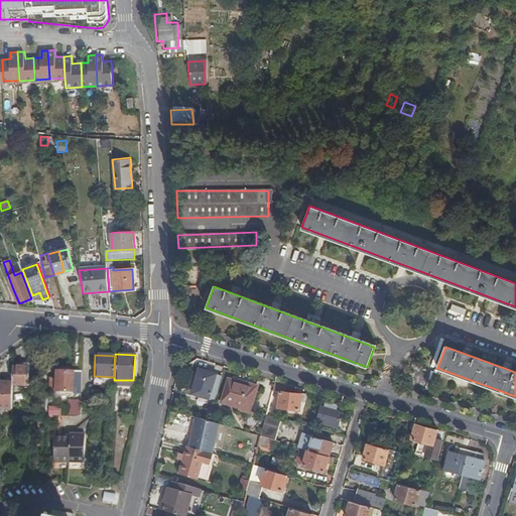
[(28,386),(28,364),(22,364),(22,368),(18,368),(12,368),(12,384),(12,386),(28,386)]
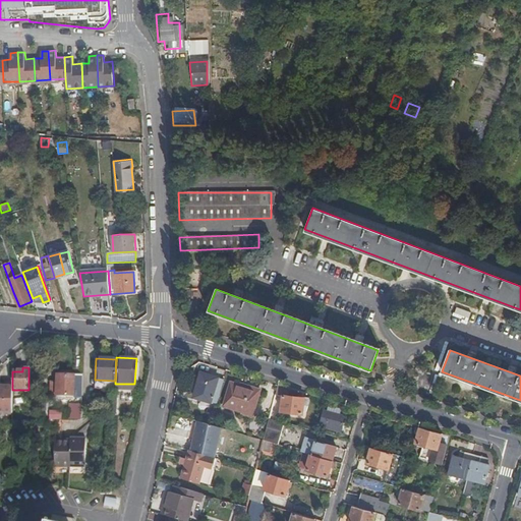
[(80,397),(81,375),(56,374),(56,382),(50,382),(50,395),(80,397)]
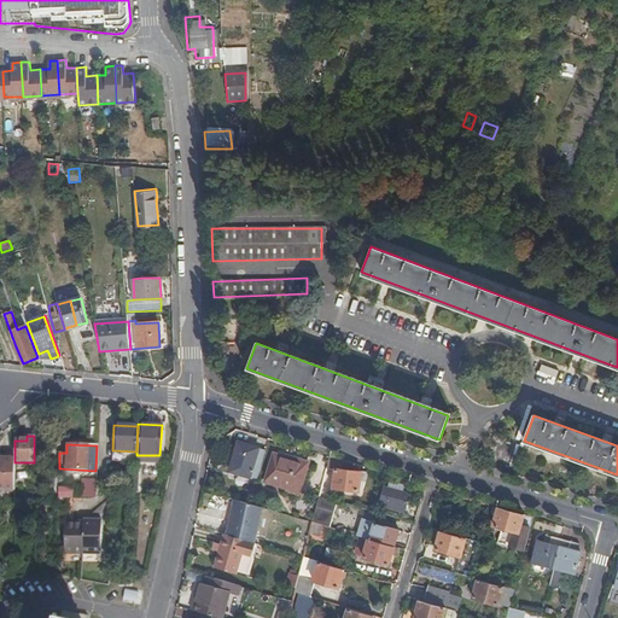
[(229,472),(255,481),(262,460),(264,452),(238,445),(229,472)]
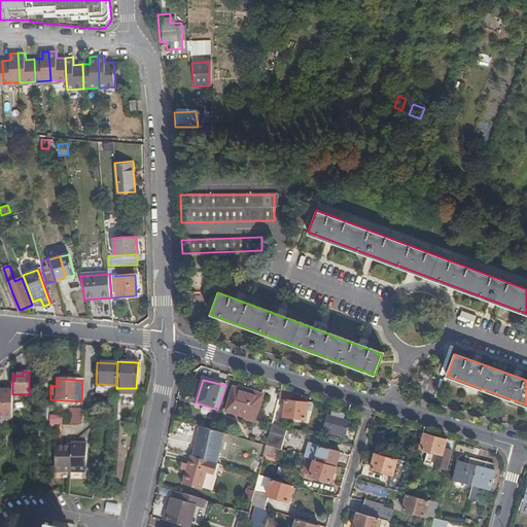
[(260,396),(232,387),(224,412),(254,420),(260,396)]
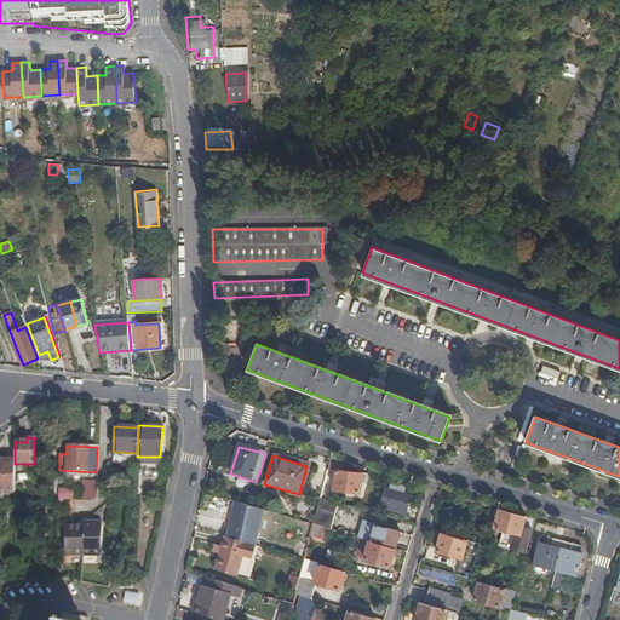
[(338,470),(339,460),(328,457),(326,469),(334,472),(338,470)]
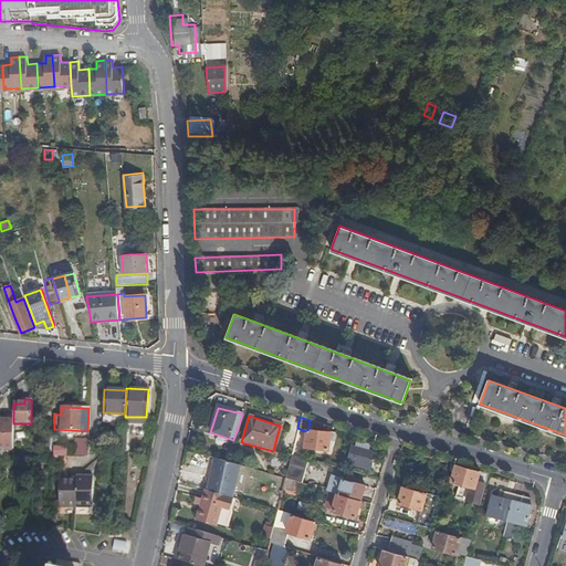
[(13,421),(0,420),(0,448),(12,449),(12,440),(13,423),(13,421)]
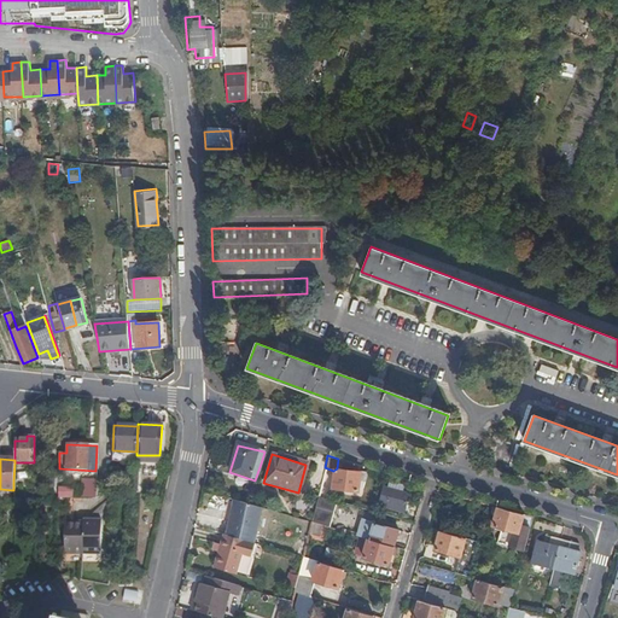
[(366,472),(337,468),(333,471),(332,488),(357,491),(359,481),(363,483),(366,472)]
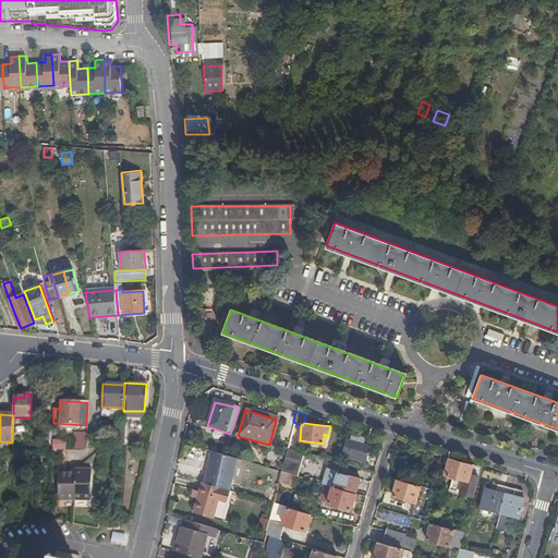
[(347,438),(359,443),(359,436),(348,433),(347,438)]
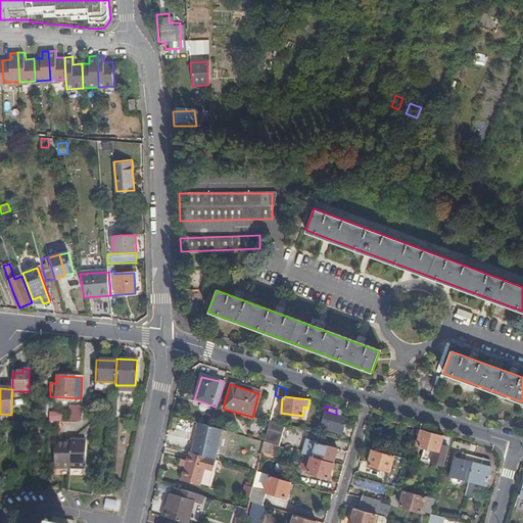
[(342,417),(336,415),(325,411),(322,410),(318,423),(324,424),(323,429),(337,433),(342,417)]
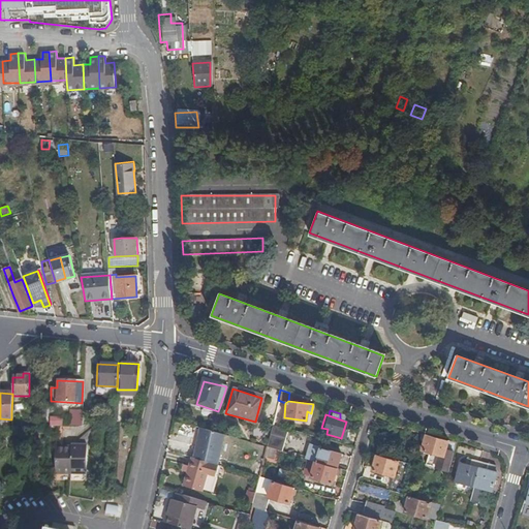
[(75,416),(49,416),(49,427),(75,427),(75,416)]
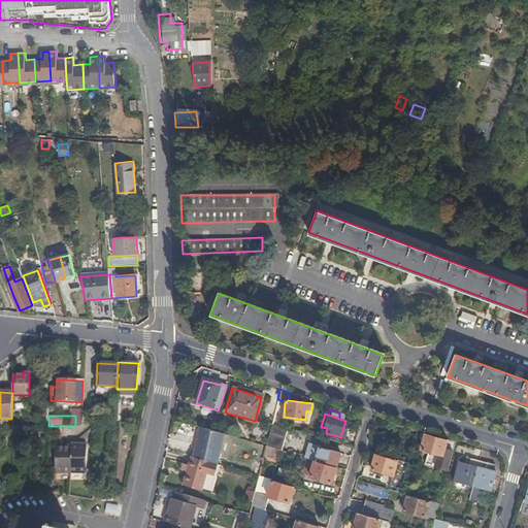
[(287,428),(271,424),(269,433),(266,446),(277,450),(281,451),(287,428)]
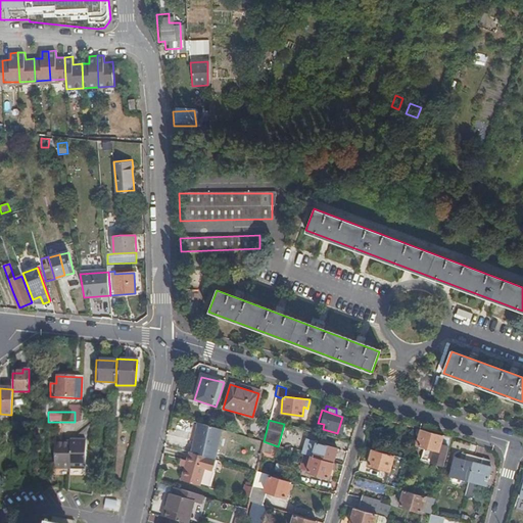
[(191,453),(215,460),(221,429),(209,425),(199,422),(195,439),(193,439),(191,453)]
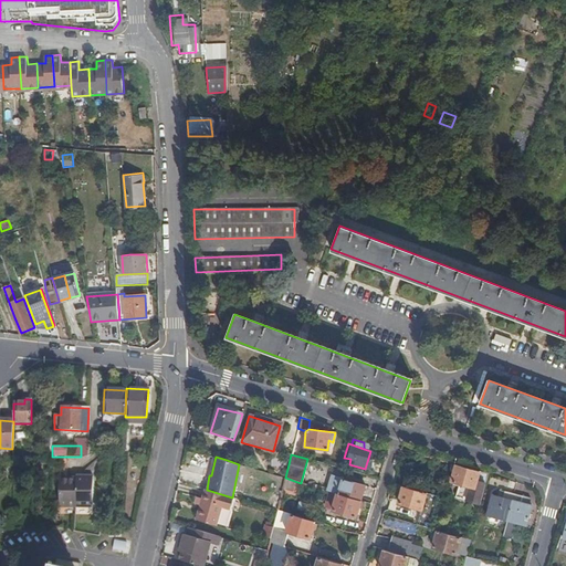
[(479,502),(484,483),(475,481),(479,470),(456,463),(453,472),(450,481),(453,482),(458,483),(457,486),(454,496),(479,502)]
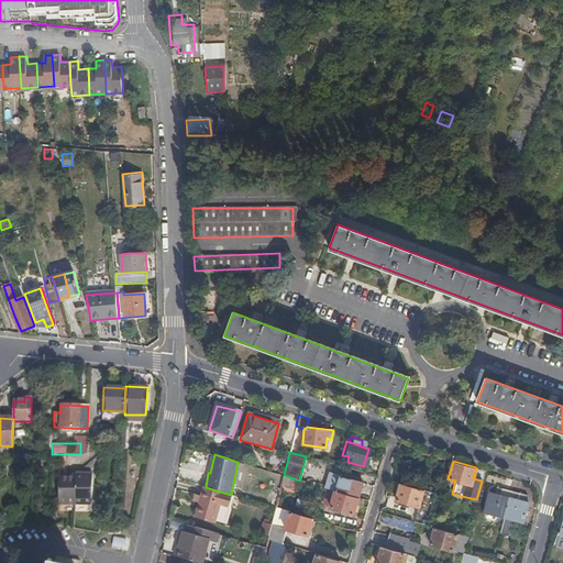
[(332,490),(356,498),(361,482),(326,472),(321,487),(328,489),(332,490)]
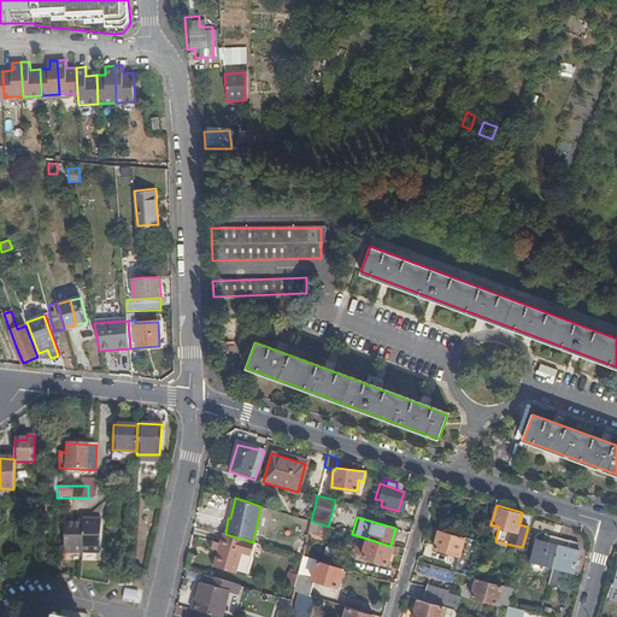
[(64,553),(94,553),(94,521),(82,521),(82,522),(72,522),(64,522),(64,553)]
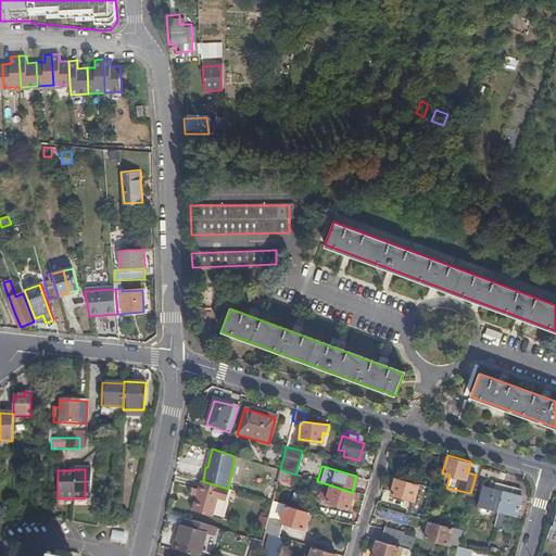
[(292,474),(280,469),(277,481),(288,484),(292,474)]
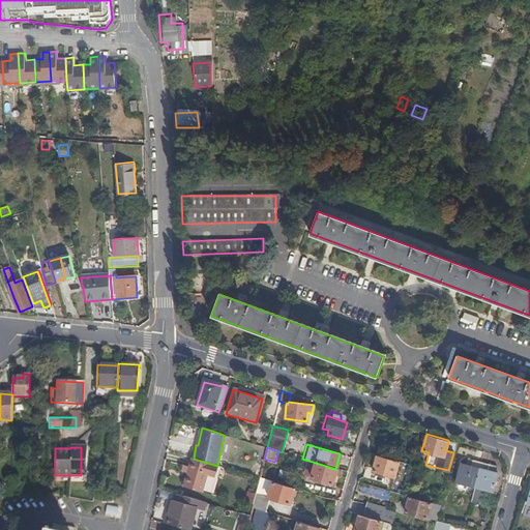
[(393,477),(388,491),(402,495),(407,464),(371,453),(370,458),(373,458),(369,470),(393,477)]
